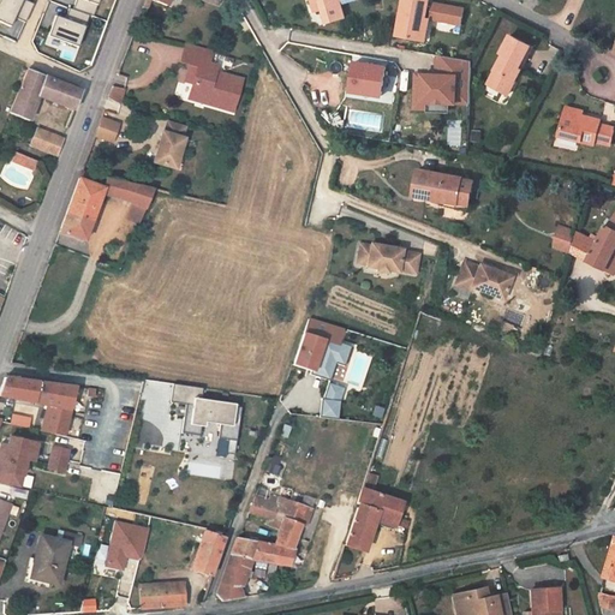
[(0,0),(0,23),(10,28),(15,19),(25,24),(34,6),(22,0),(0,0)]
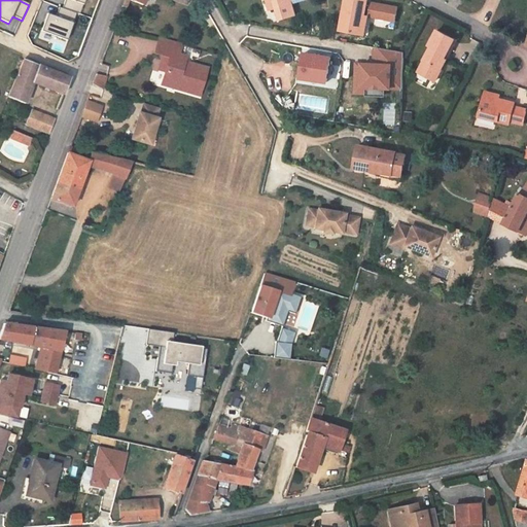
[(60,0),(58,6),(76,13),(78,14),(82,0),(60,0)]
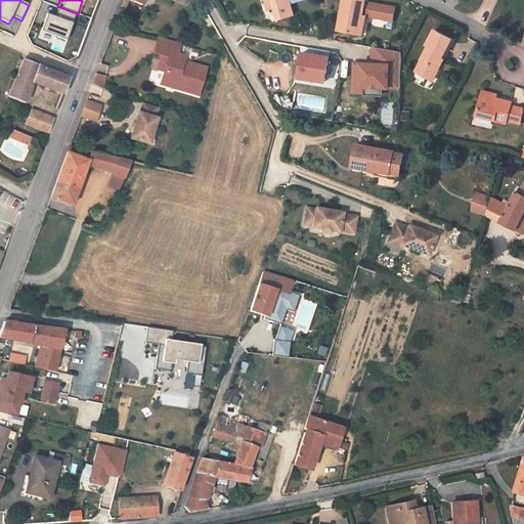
[(265,0),(268,9),(273,8),(270,0),(265,0)]
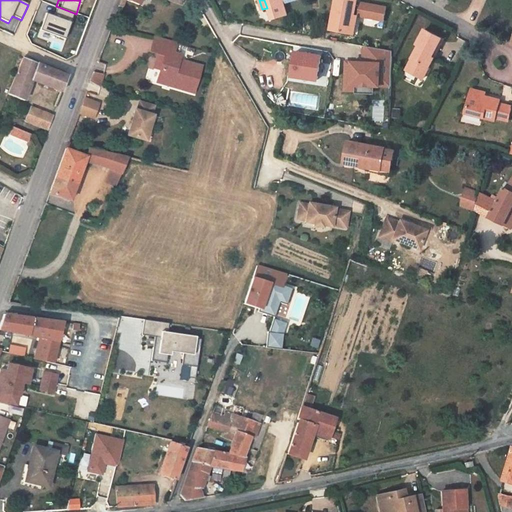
[(264,0),(267,8),(269,7),(273,19),(288,14),(285,3),(293,0),(264,0)]
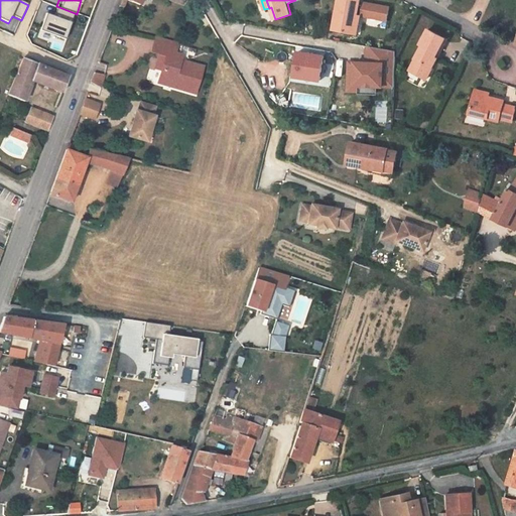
[(355,15),(358,15),(360,2),(360,0),(339,0),(334,30),(352,33),(355,15)]
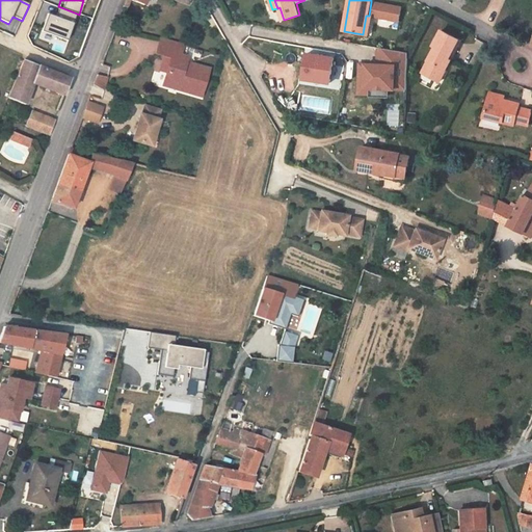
[(369,16),(372,17),(398,21),(400,7),(371,2),(369,16)]
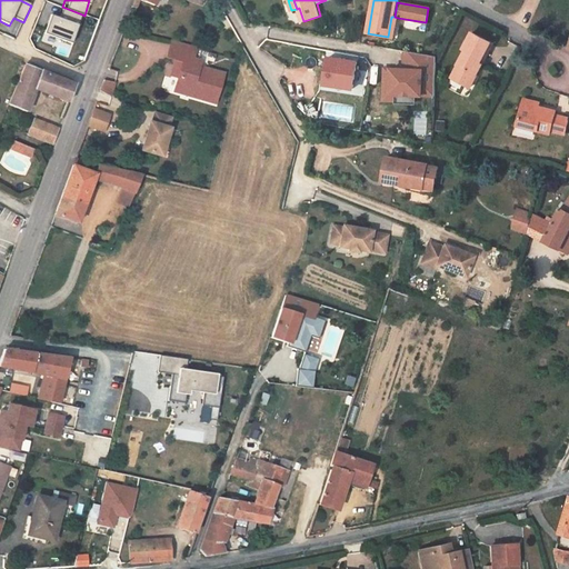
[(82,15),(59,7),(56,18),(51,17),(43,35),(71,45),(82,15)]
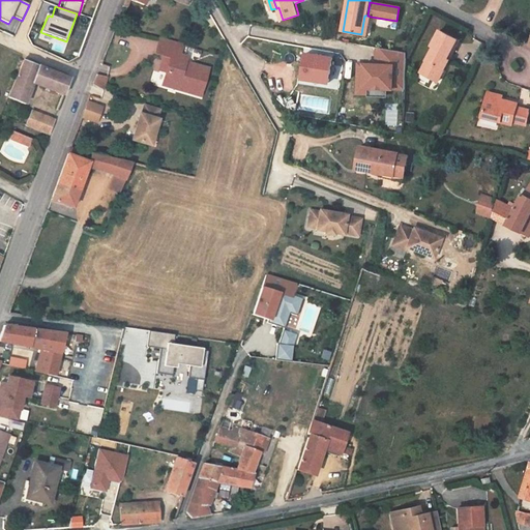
[(361,34),(367,35),(371,17),(367,16),(364,16),(361,34)]
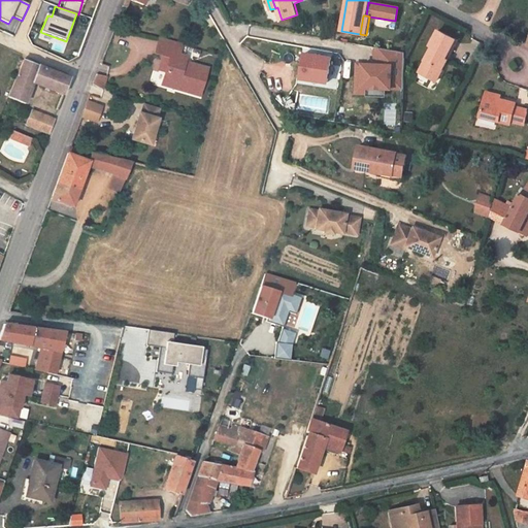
[(458,41),(438,31),(430,46),(432,47),(419,72),(431,79),(438,67),(442,69),(448,60),(447,59),(449,56),(450,57),(458,41)]
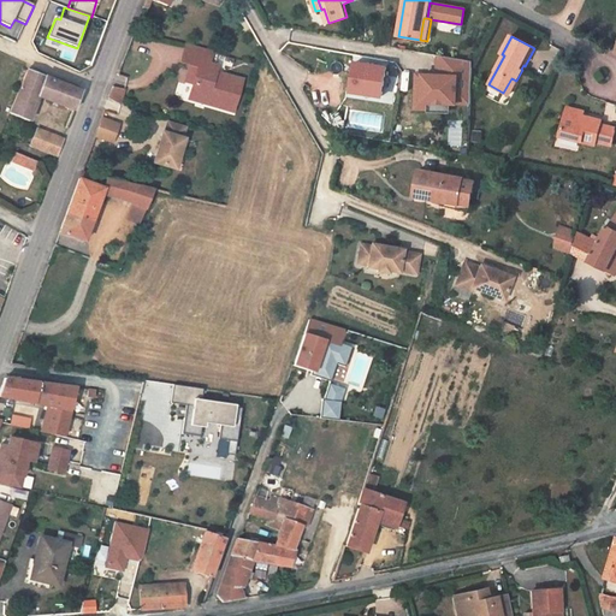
[(214,52),(187,45),(182,61),(191,65),(200,67),(195,83),(191,99),(234,112),(243,80),(214,71),(215,66),(209,65),(214,52)]
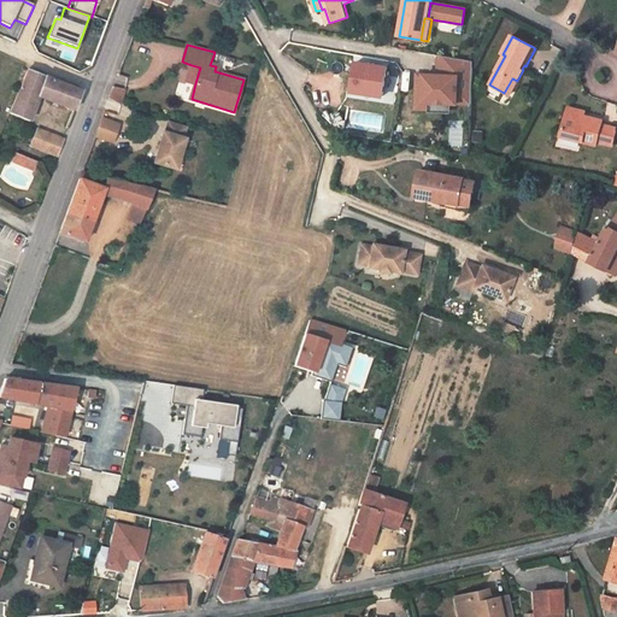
[(421,93),(417,94),(417,109),(432,109),(432,110),(434,110),(434,101),(471,104),(474,60),(440,54),(439,74),(421,74),(421,93)]
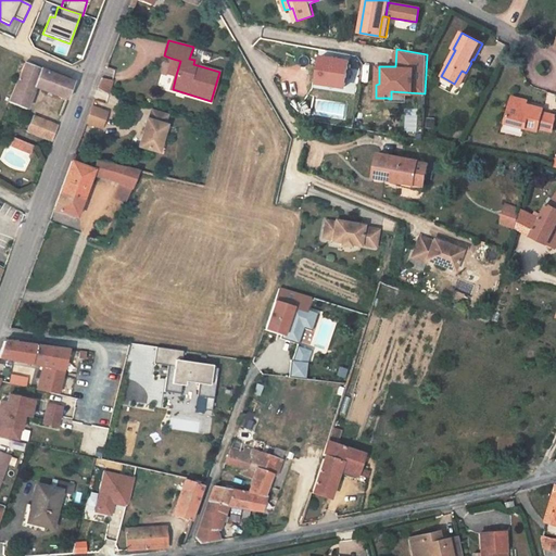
[(318,81),(345,86),(349,62),(321,58),(318,81)]
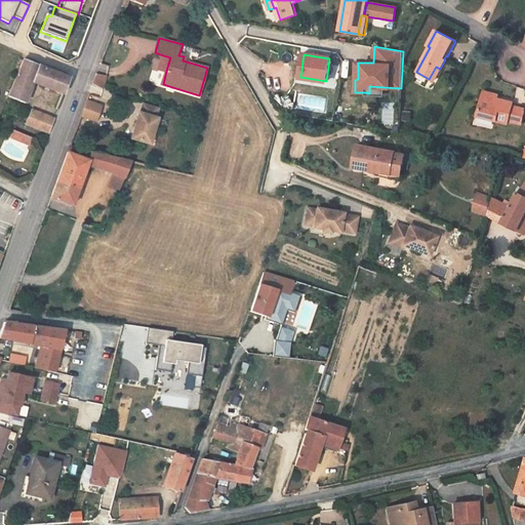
[(170,57),(163,55),(160,69),(166,71),(170,57)]
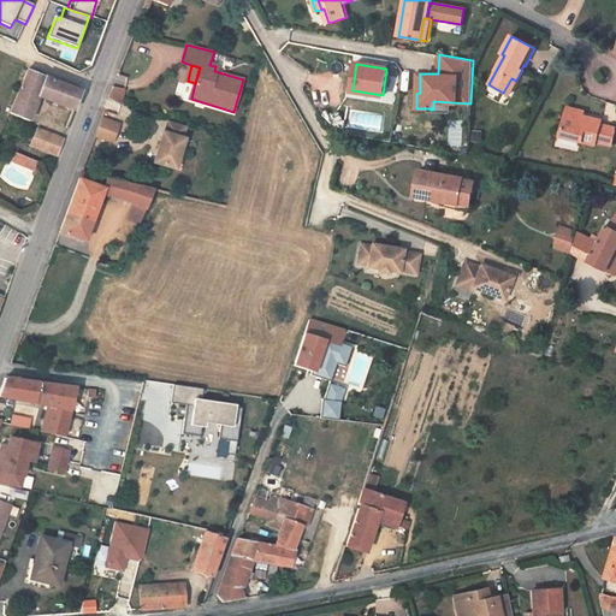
[(39,98),(75,111),(82,93),(27,71),(10,114),(29,122),(39,98)]
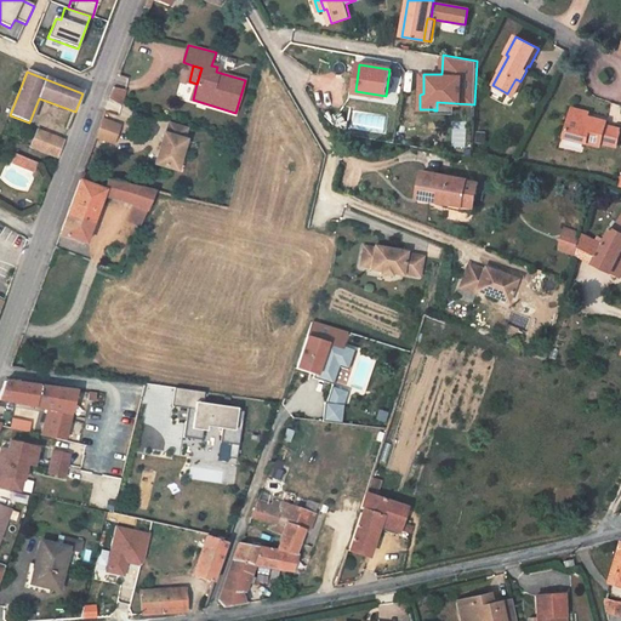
[(513,96),(520,81),(516,79),(507,93),(513,96)]
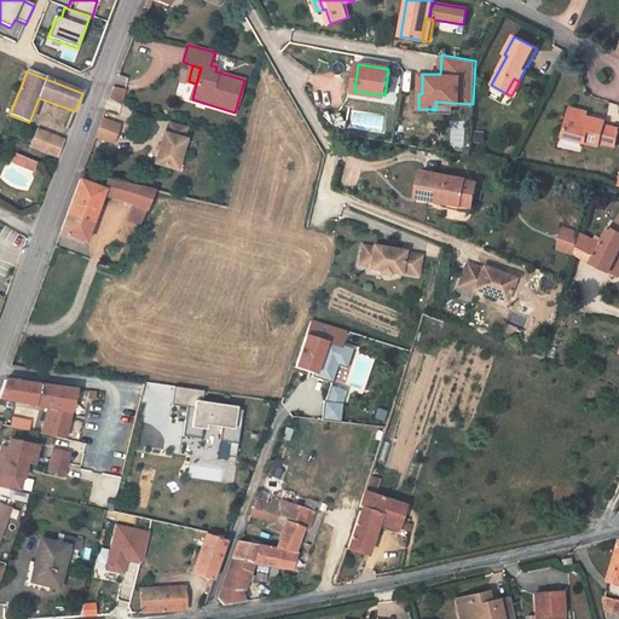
[(121,108),(123,88),(110,87),(108,106),(121,108)]
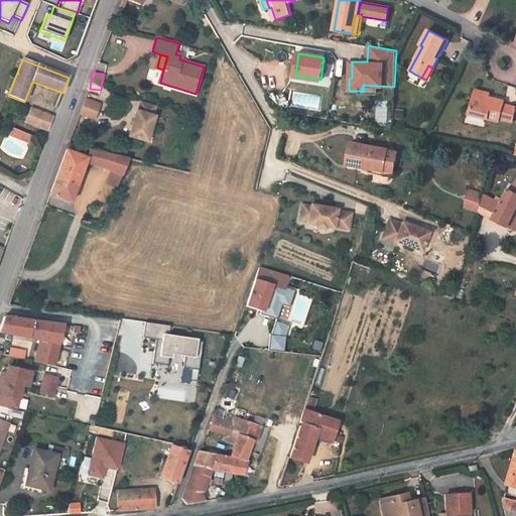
[(54,111),(60,96),(44,90),(39,105),(54,111)]
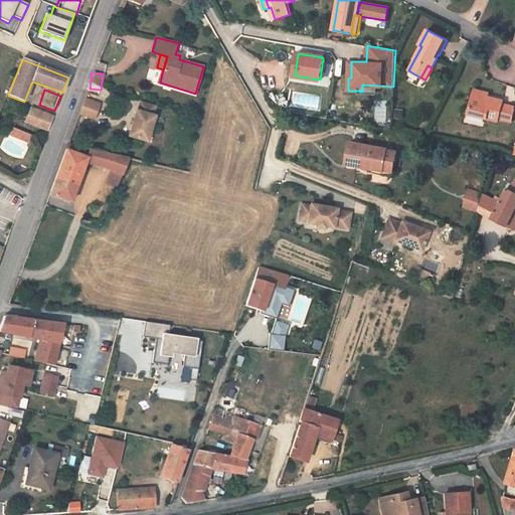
[(290,103),(283,92),(277,96),(274,92),(268,96),(275,106),(281,103),(284,107),(290,103)]
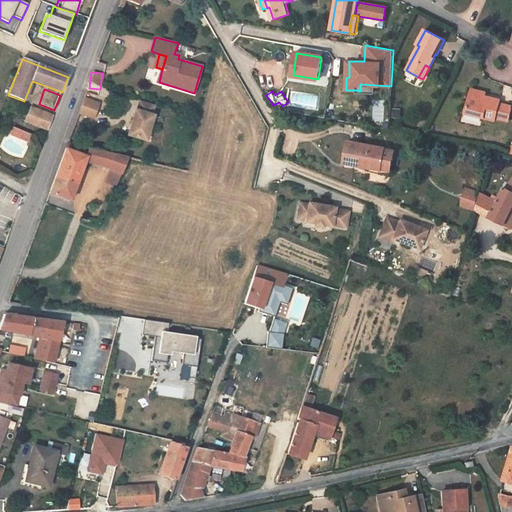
[(485,96),(471,92),(466,114),(495,121),(495,118),(508,122),(511,107),(511,106),(500,103),(500,100),(485,96)]
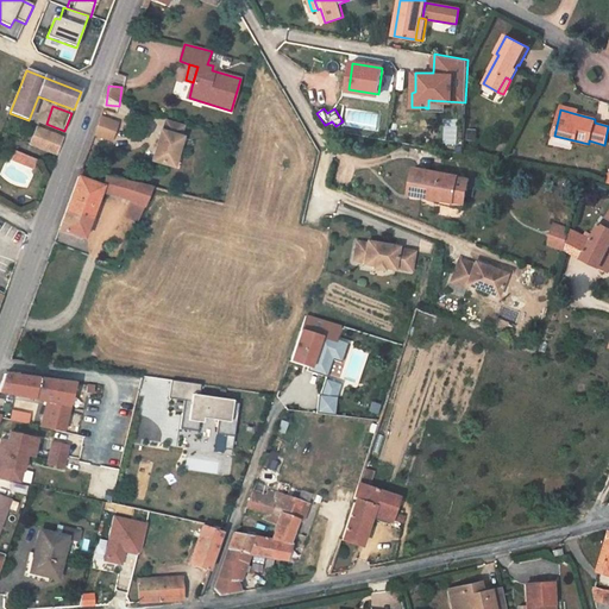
[(99,117),(93,135),(111,142),(118,123),(99,117)]
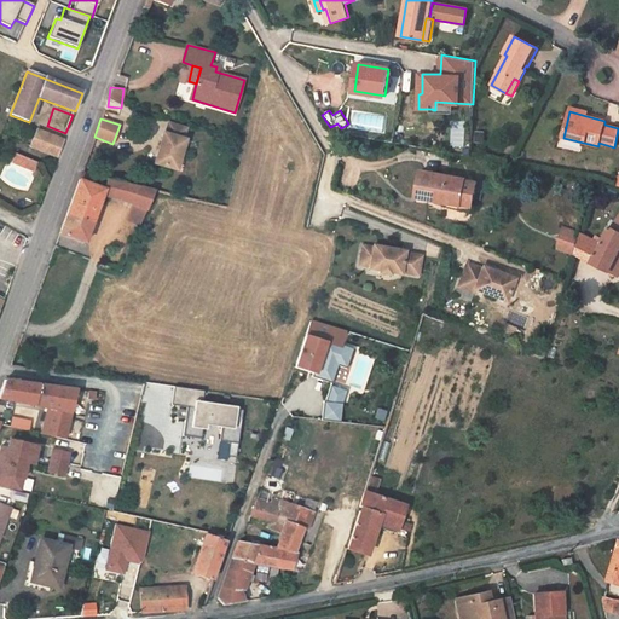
[(184,140),(187,129),(169,123),(167,134),(165,134),(155,165),(177,171),(186,140),(184,140)]
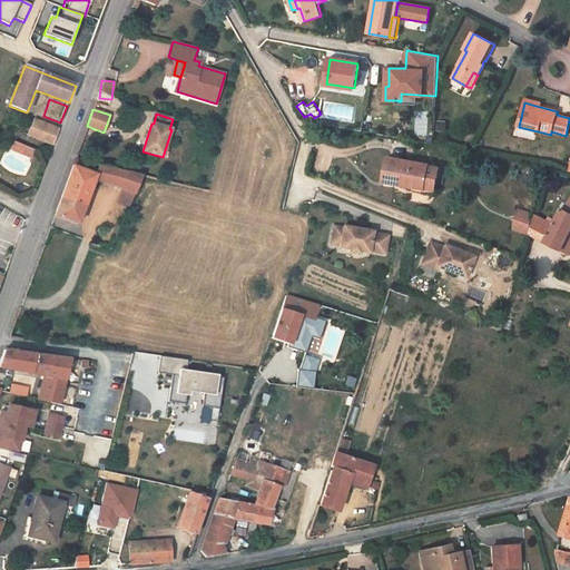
[(28,134),(52,145),(58,129),(33,119),(28,134)]
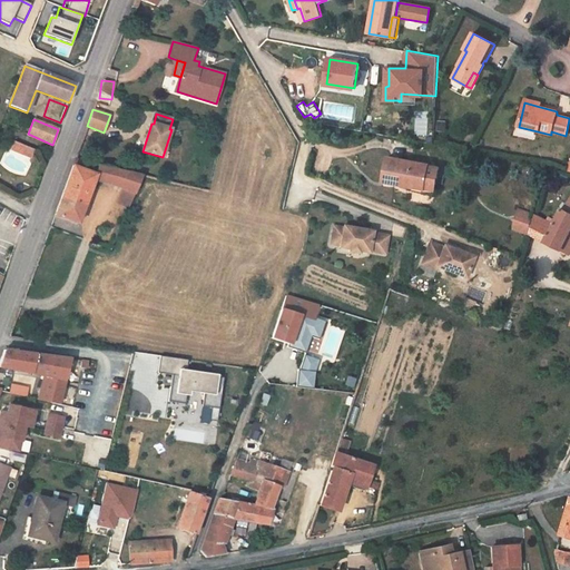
[(30,159),(33,149),(22,145),(19,155),(30,159)]
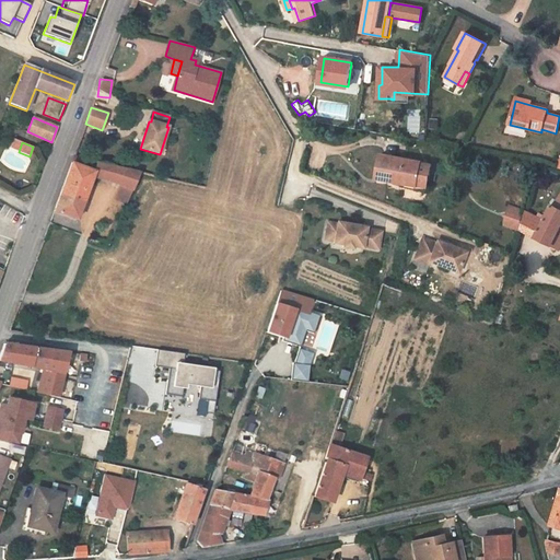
[(376,178),(400,183),(400,186),(417,189),(418,183),(421,164),(421,163),(381,155),(376,178)]
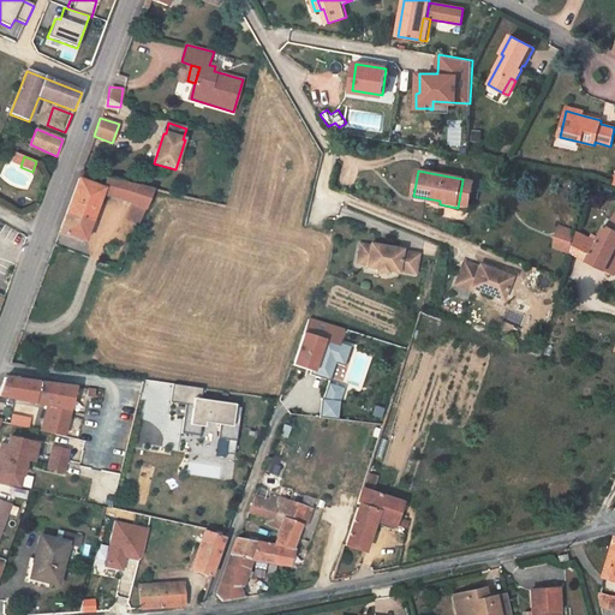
[(124,201),(130,184),(81,172),(59,232),(84,242),(101,195),(124,201)]
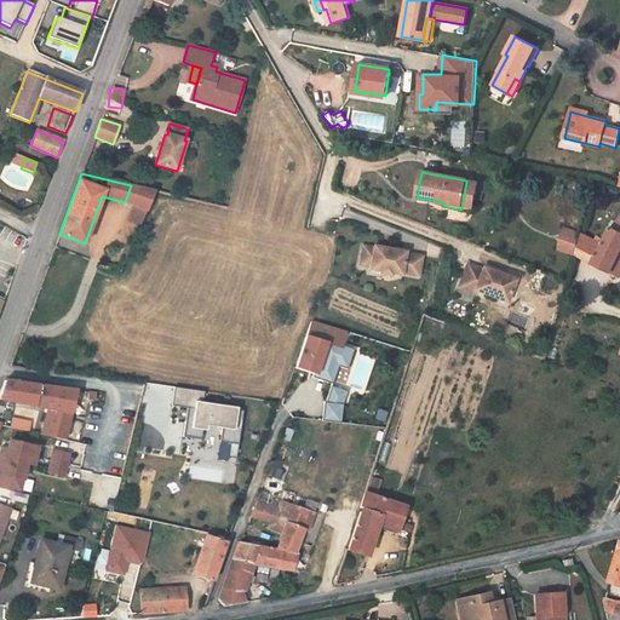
[(477,183),(466,182),(461,210),(472,211),(477,183)]
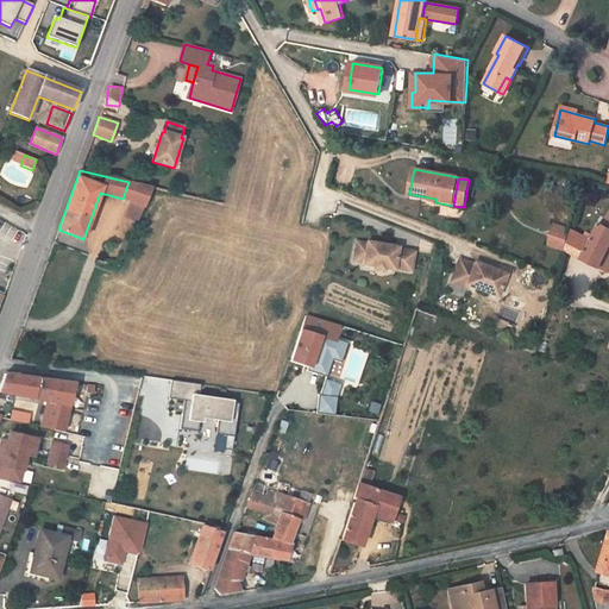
[(144,208),(152,188),(129,182),(123,199),(131,202),(144,208)]
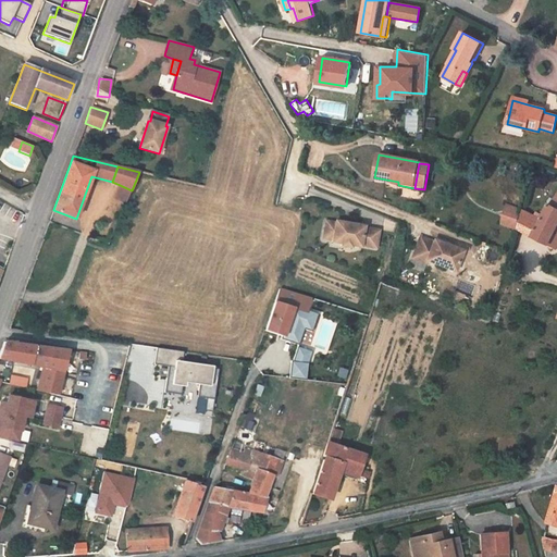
[(126,205),(132,190),(120,185),(114,199),(126,205)]
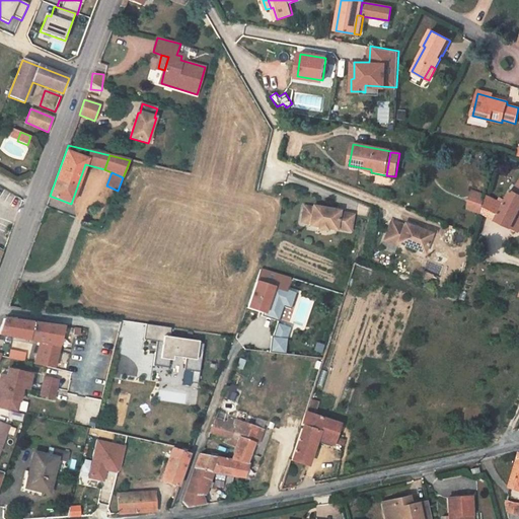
[(486,197),(482,212),(518,230),(518,181),(513,191),(512,190),(504,205),(486,197)]
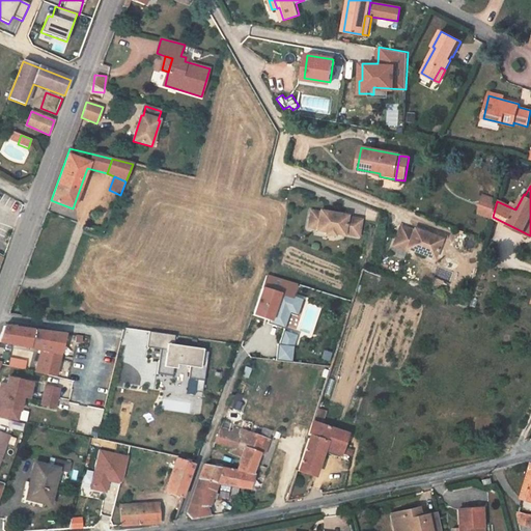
[(478,213),(493,217),(497,201),(483,197),(478,213)]
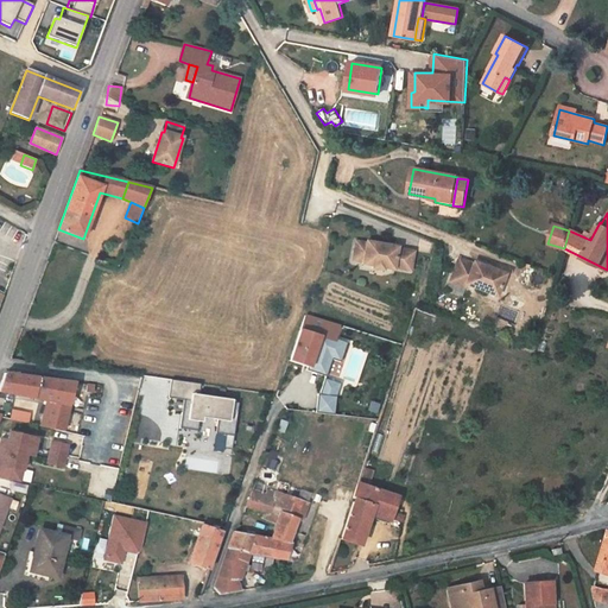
[(354,241),(353,247),(350,260),(362,261),(362,264),(372,265),(372,267),(382,268),(382,266),(393,268),(393,267),(410,270),(413,251),(397,248),(397,246),(365,241),(365,242),(354,241)]
